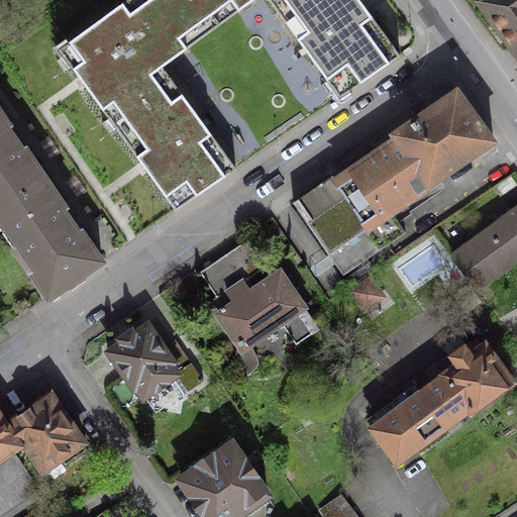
[(220,23),(202,0),(125,0),(59,49),(113,123),(172,80),(162,66),(220,23)]
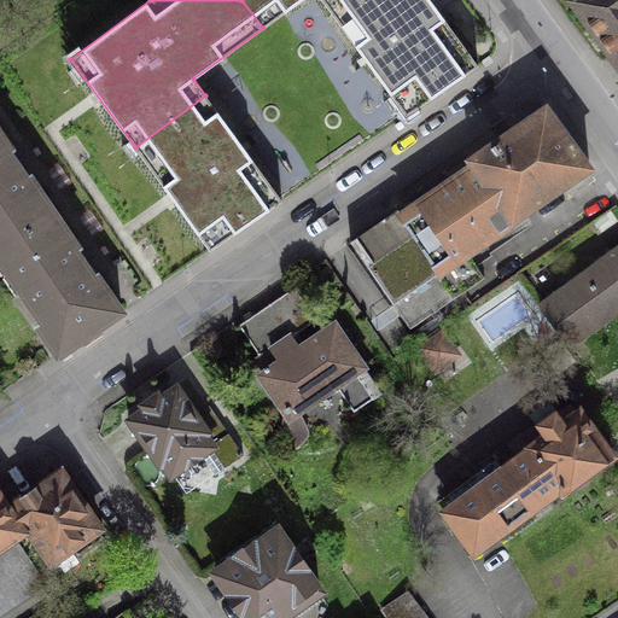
[(336,0),(242,0),(263,28),(301,0),(320,0),(326,7),(336,0)]
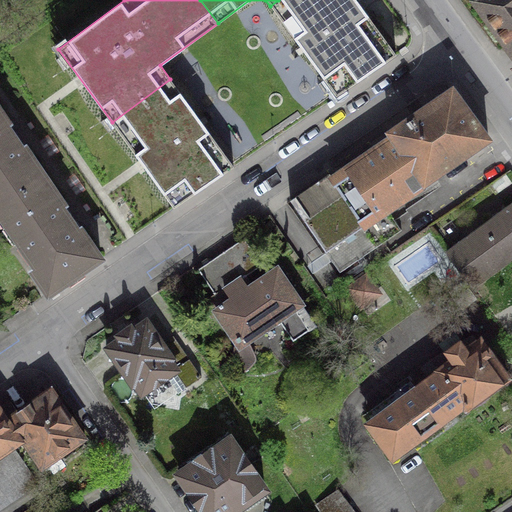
[(396,56),(355,0),(278,0),(270,6),(336,97),(396,56)]
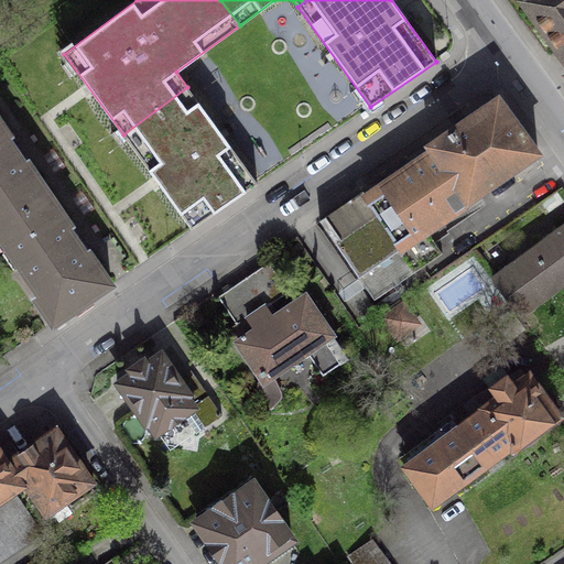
[(563,0),(523,0),(522,1),(563,58),(563,0)]
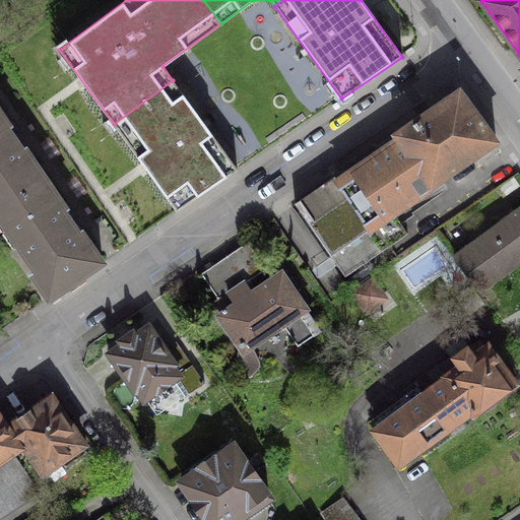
[(173,80),(114,124),(177,212),(237,169),(173,80)]
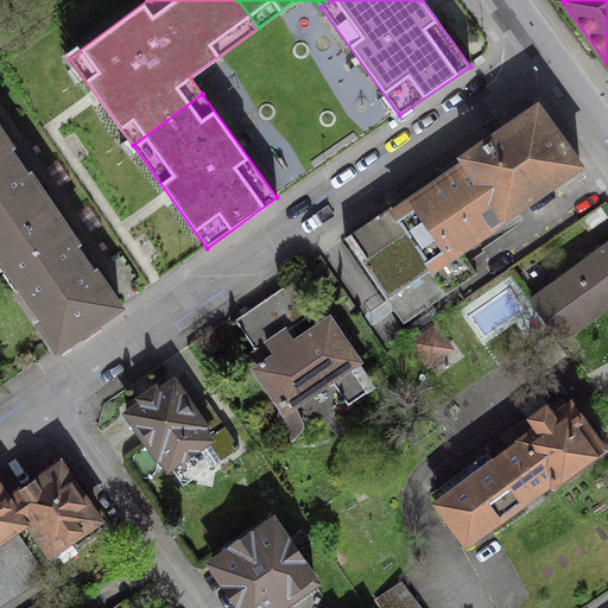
[(393,206),(390,208),(430,268),(460,248),(580,165),(537,106),(462,158),(466,164),(397,210),(393,206)]
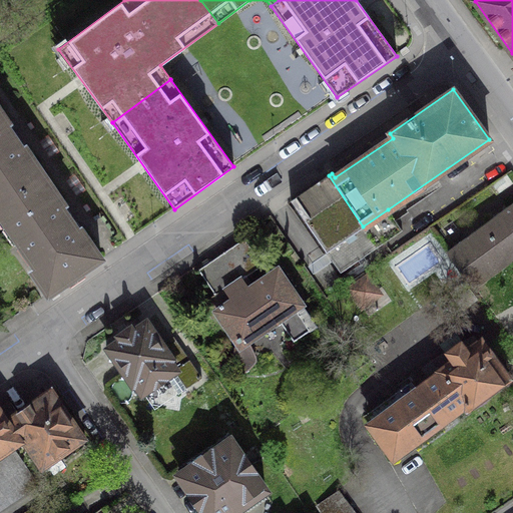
[(0,206),(44,176),(25,149),(22,150),(5,125),(8,123),(0,111),(0,206)]
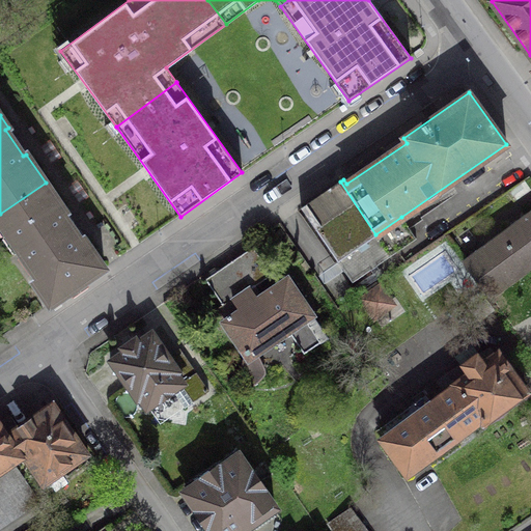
[(375,234),(340,182),(301,207),(353,282),(371,270),(376,278),(397,263),(392,255),(416,239),(401,217),(375,234)]
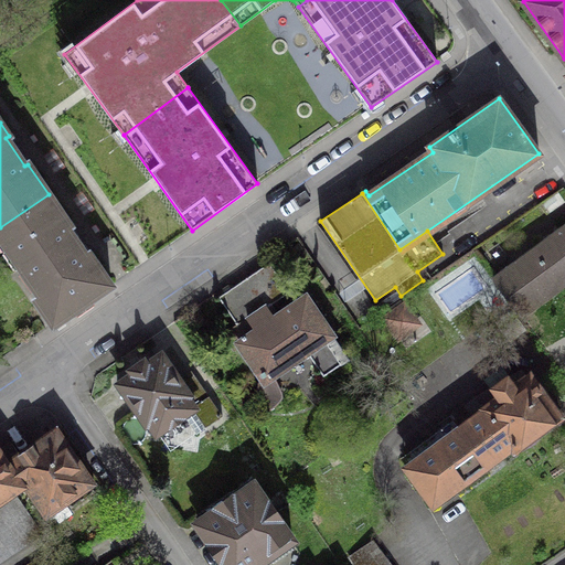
[(70,225),(49,194),(0,227),(0,234),(41,295),(36,298),(53,323),(110,285),(88,254),(86,255),(66,227),(70,225)]
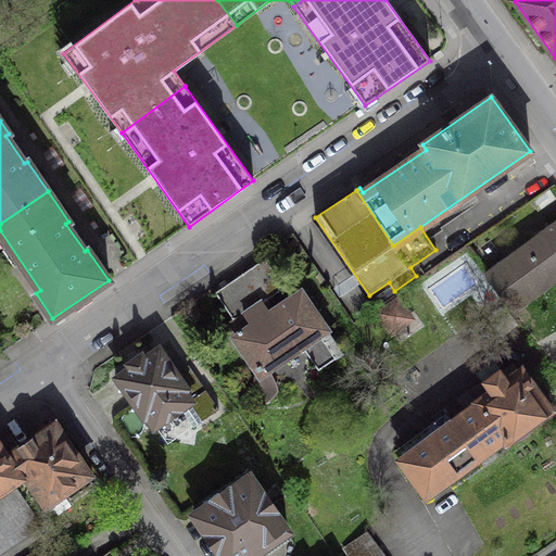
[(555,223),(487,275),(506,304),(512,311),(555,278),(555,223)]
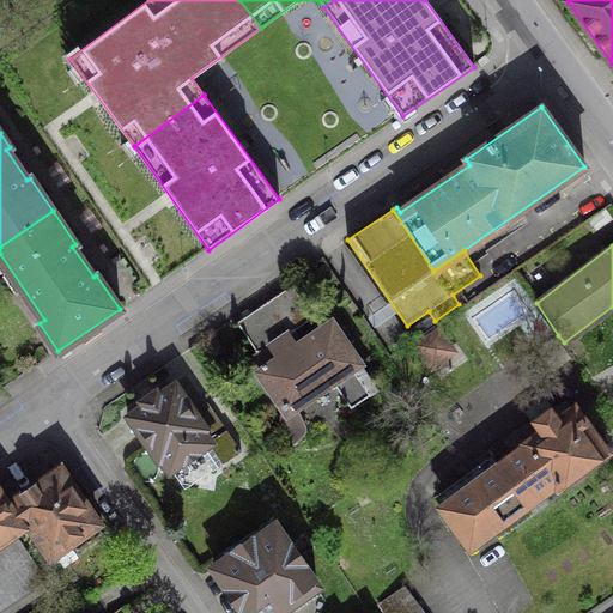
[(291,285),(236,322),(258,353),(244,362),(255,377),(260,372),(287,413),(333,382),(351,407),(377,389),(332,323),(298,346),(289,333),(314,317),(291,285)]
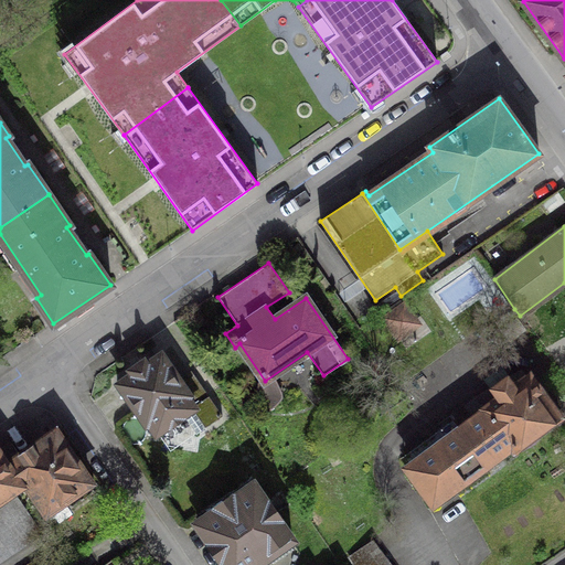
[(404,305),(384,318),(398,338),(417,323),(404,305)]
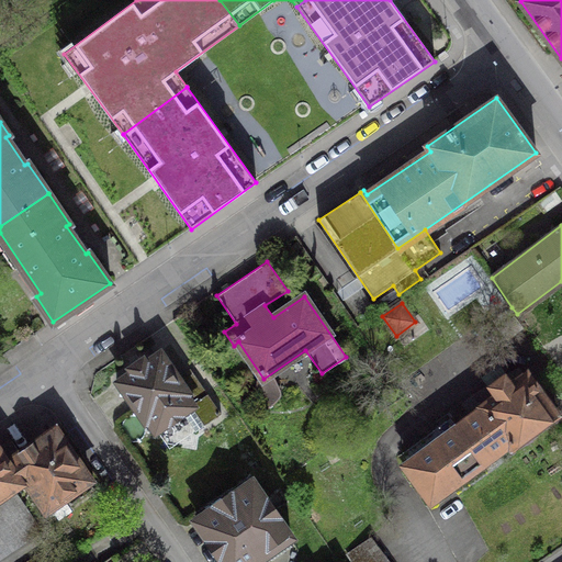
[(514,316),(517,314),(512,307),(493,321),(506,338),(521,327),(514,316)]
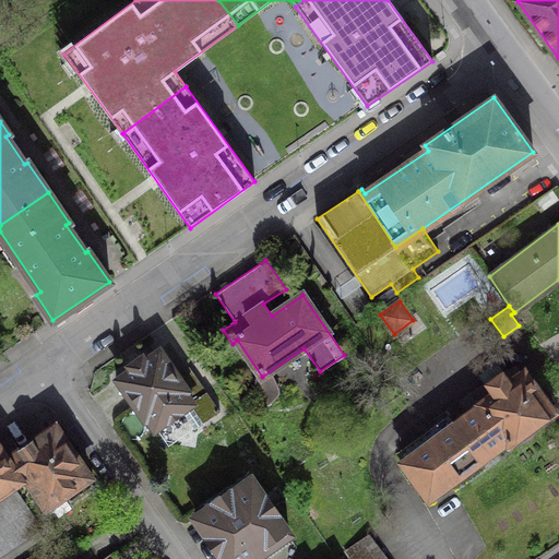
[(130,369),(116,379),(120,385),(119,393),(126,393),(134,405),(133,412),(139,413),(144,420),(147,419),(155,429),(182,411),(195,429),(221,412),(189,367),(177,375),(159,349),(145,359),(143,356),(128,366),(130,369)]
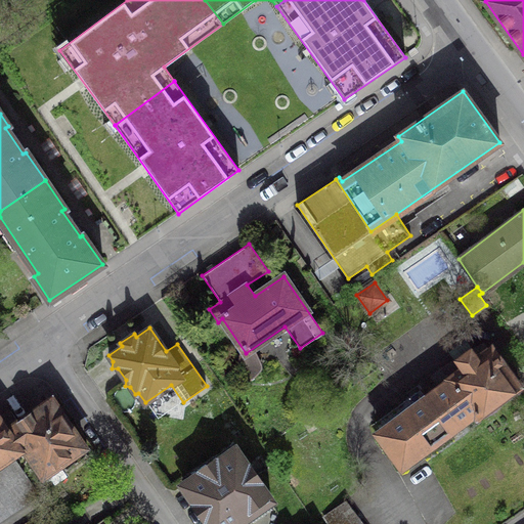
[(478,358),(471,349),(420,387),(427,397),(378,434),(402,467),(474,413),(477,417),(519,386),(491,348),(478,358)]
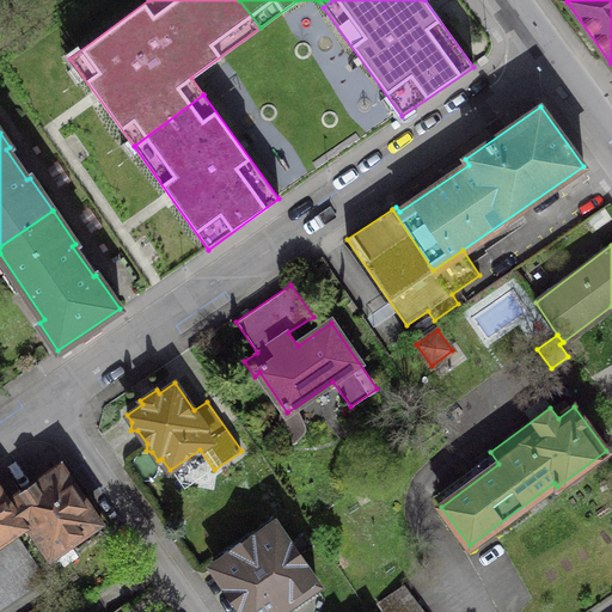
[(20,496),(7,506),(22,525),(28,520),(35,531),(35,539),(40,545),(46,545),(51,554),(71,540),(77,550),(103,532),(60,469),(38,484),(34,482),(20,491),(20,496)]
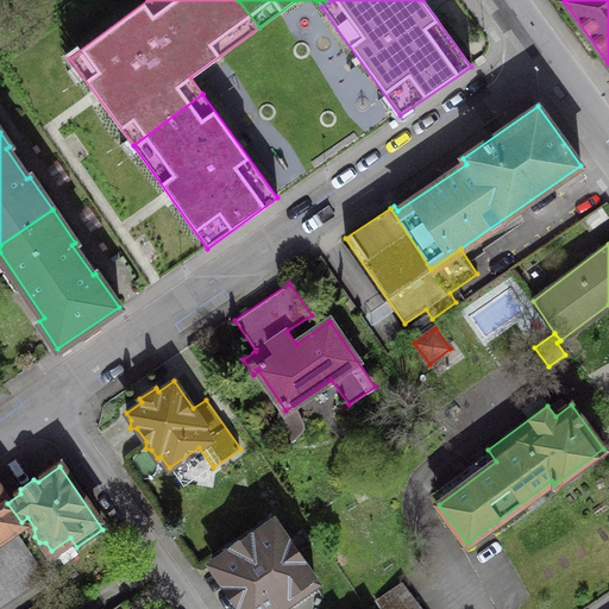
[(0,604),(41,577),(8,532),(22,522),(7,503),(0,491),(0,604)]
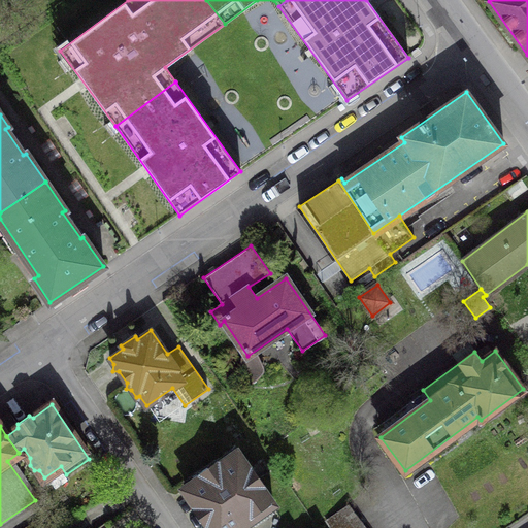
[(240,527),(273,506),(234,452),(185,486),(197,504),(191,508),(204,526),(209,523),(212,527),(240,527)]
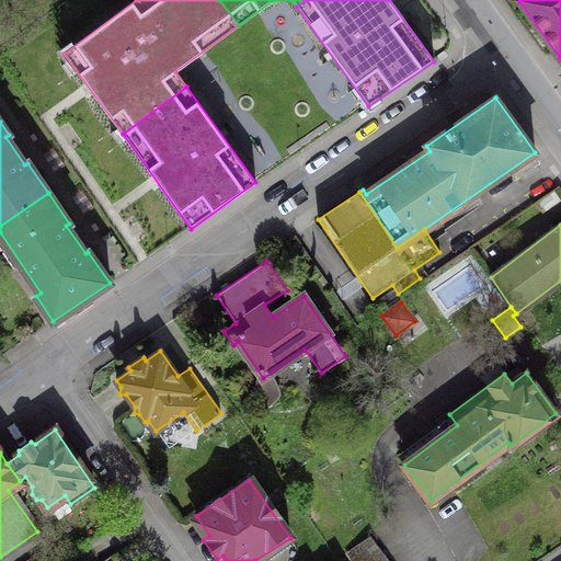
[(382,560),(368,539),(352,550),(358,560),(382,560)]
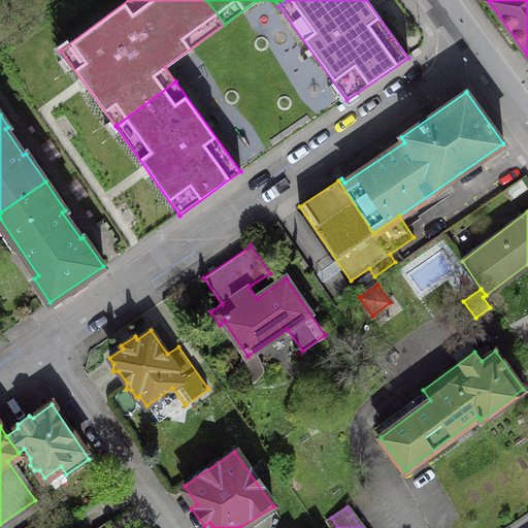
[(46,517),(27,527),(44,527),(52,524),(46,517)]
